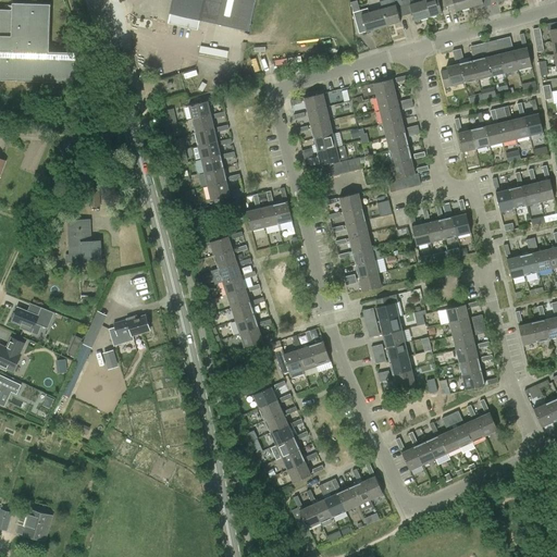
[(173,0),(169,22),(197,29),(200,20),(248,33),(256,0),(173,0)]
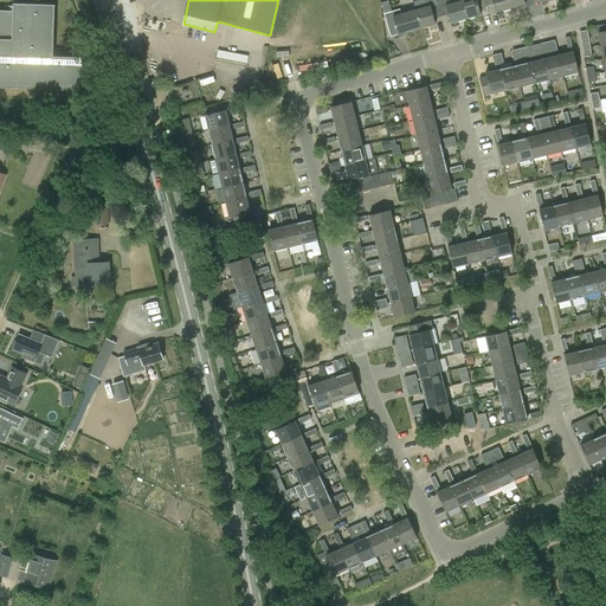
[(416,10),(420,28),(438,24),(436,18),(443,17),(438,1),(437,1),(437,0),(429,0),(420,2),(423,8),(416,10)]
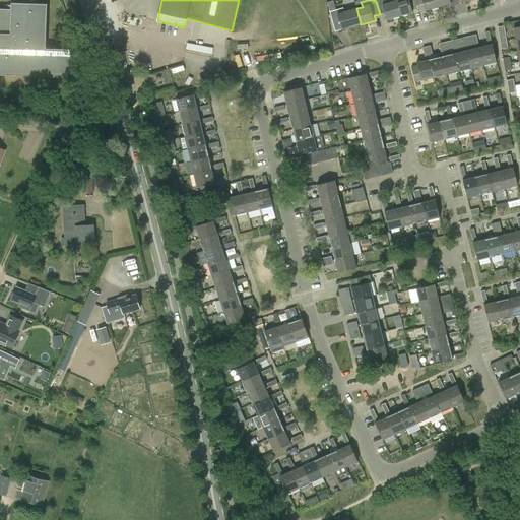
[(378,0),(376,1),(380,14),(386,12),(388,19),(401,15),(397,0),(389,2),(388,0),(378,0)]
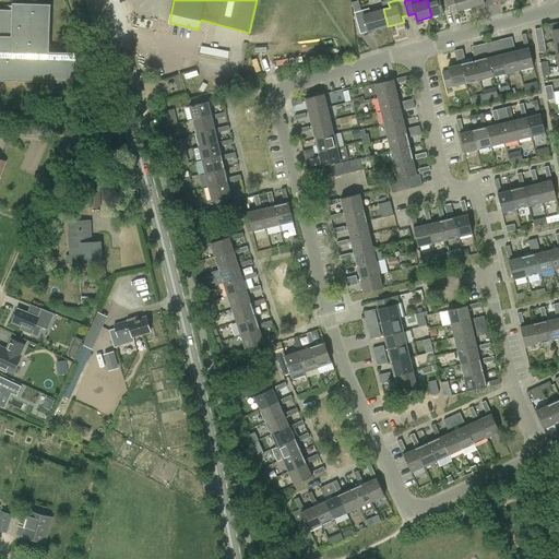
[(426,0),(427,0),(431,16),(444,13),(443,8),(450,6),(448,0),(426,0)]
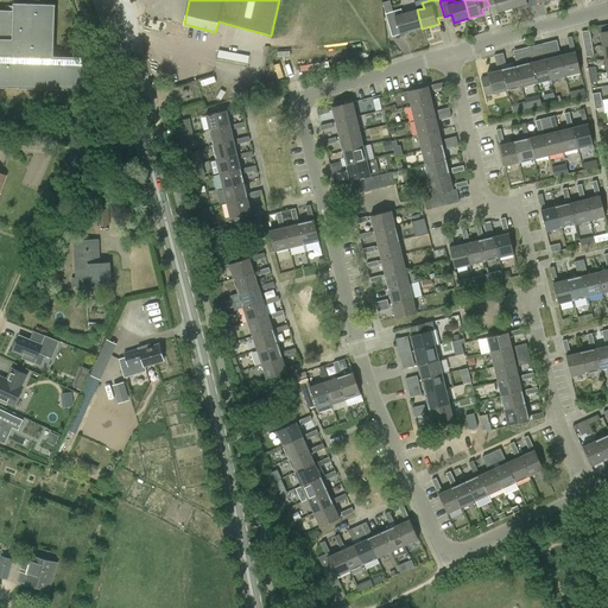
[(511,0),(487,0),(489,6),(496,4),(499,12),(513,8),(511,0)]
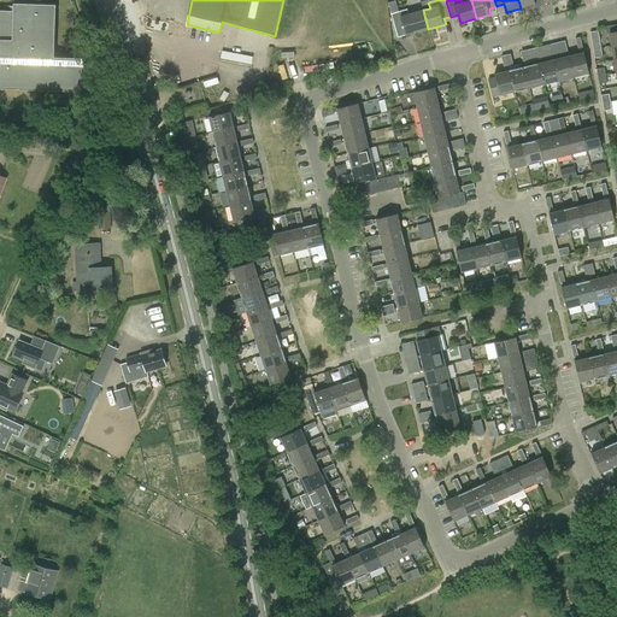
[(0,89),(81,92),(82,70),(86,69),(82,58),(81,58),(81,59),(54,58),(56,5),(13,4),(13,11),(0,10),(0,89)]
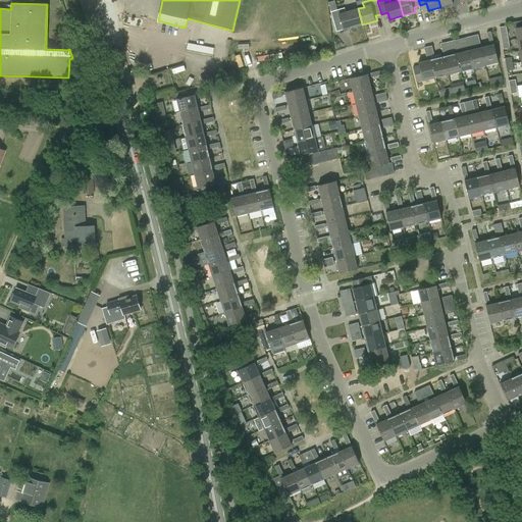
[(358,8),(346,12),(345,7),(331,11),(336,32),(362,24),(358,8)]
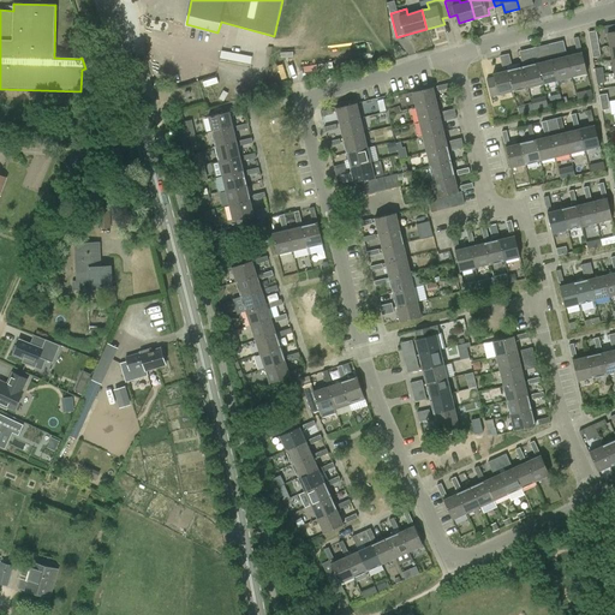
[(614,47),(614,24),(604,27),(605,34),(608,34),(610,48),(614,47)]
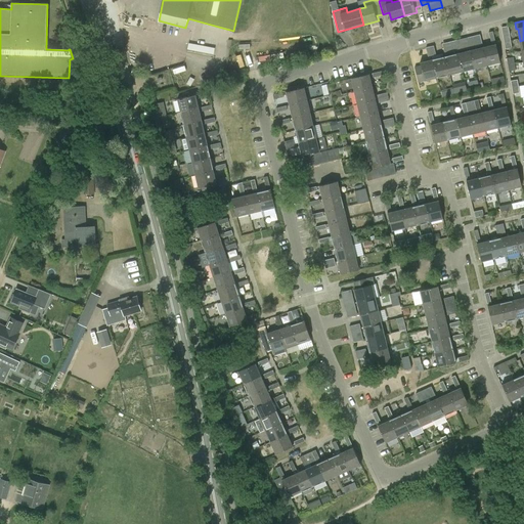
[(210,52),(211,46),(189,43),(188,49),(210,52)]
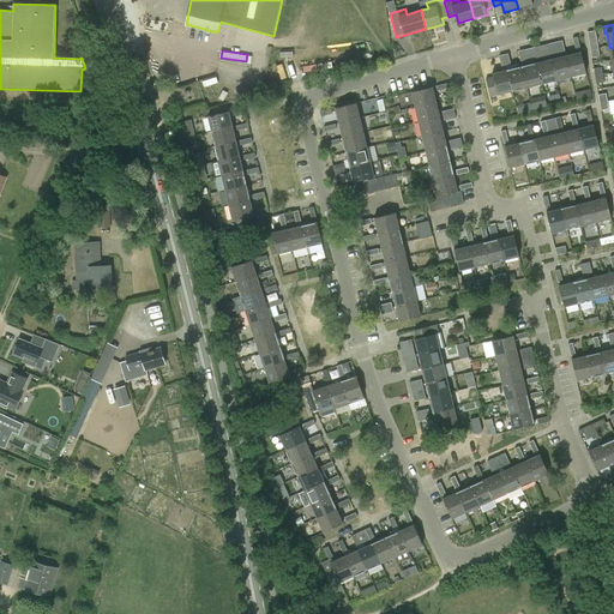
[(587,74),(582,52),(566,55),(572,78),(587,74)]
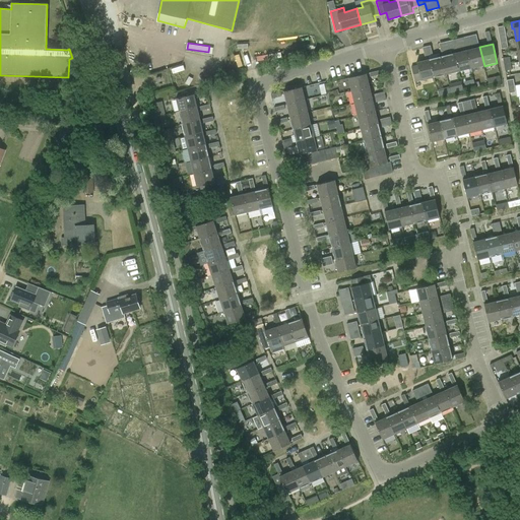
[(484,66),(479,47),(467,50),(471,69),(484,66)]
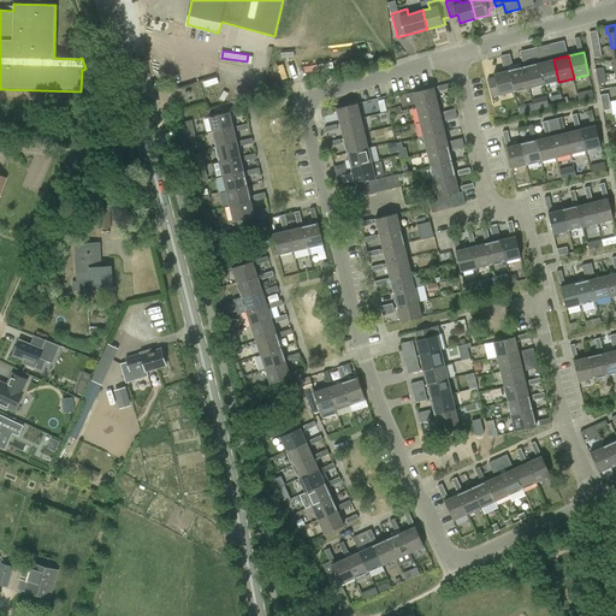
[(558,82),(554,59),(539,63),(544,84),(558,82)]
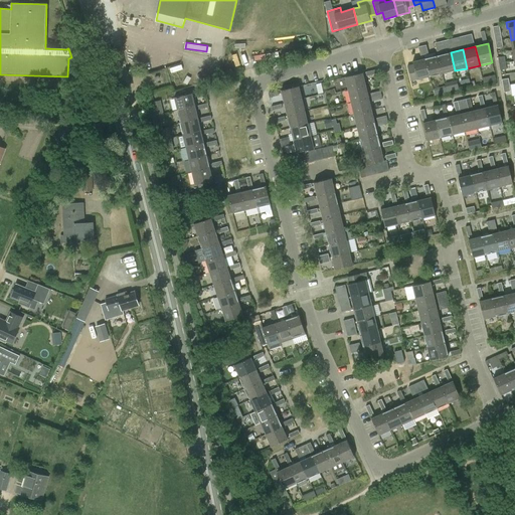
[(455,70),(451,52),(438,55),(443,73),(455,70)]
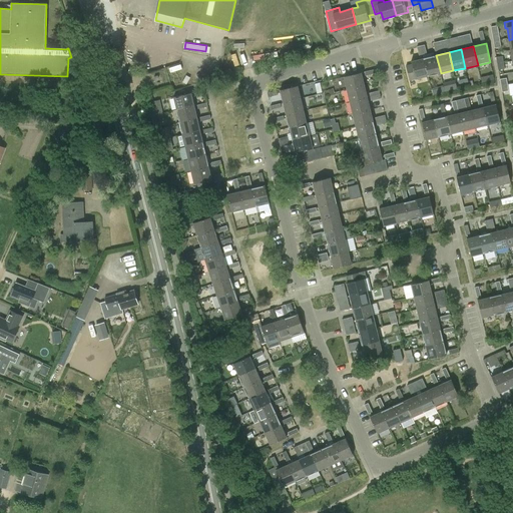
[(424,56),(424,58),(428,76),(441,73),(436,55),(430,57),(429,54),(427,54),(428,55),(424,56)]
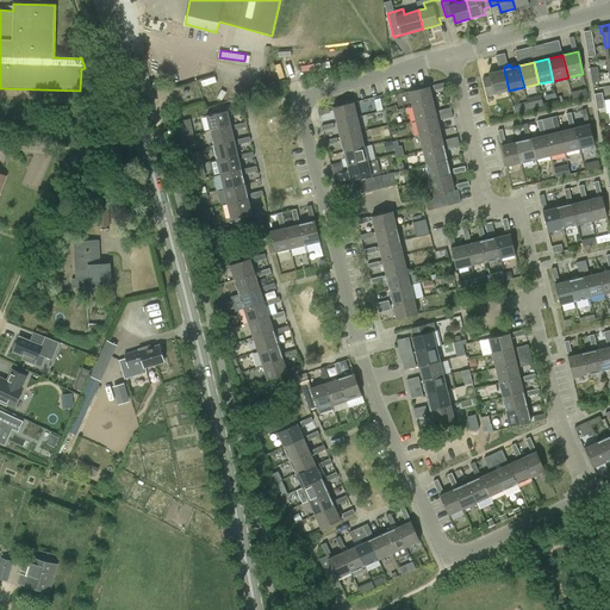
[(509,91),(504,69),(490,73),(495,94),(509,91)]
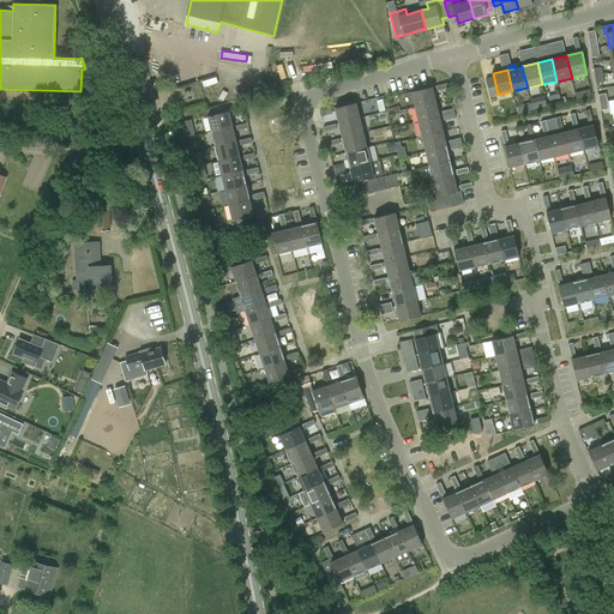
[(498,95),(493,73),(492,73),(493,77),(486,79),(491,96),(498,95)]
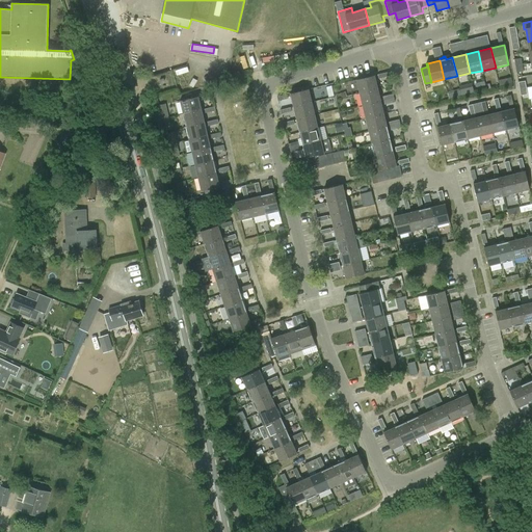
[(361,94),(379,89),(376,76),(357,81),(361,94)]
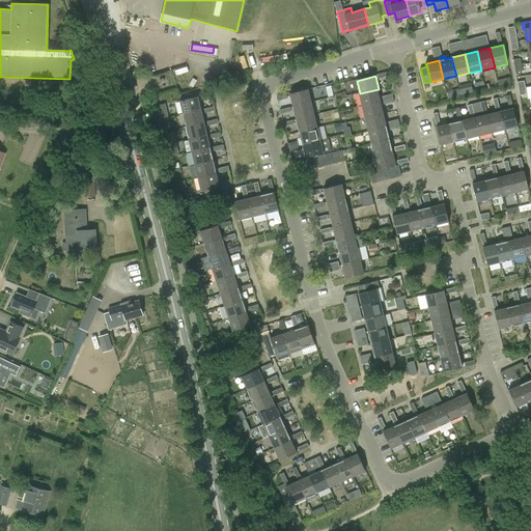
[(360,93),(363,107),(381,102),(379,89),(360,93)]
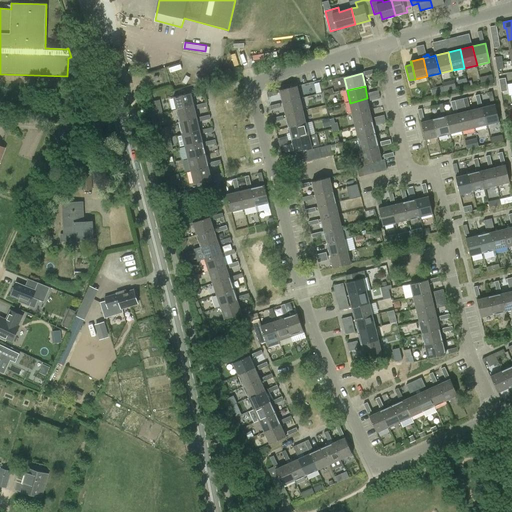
[(280,91),(283,103),(300,99),(297,87),(280,91)]
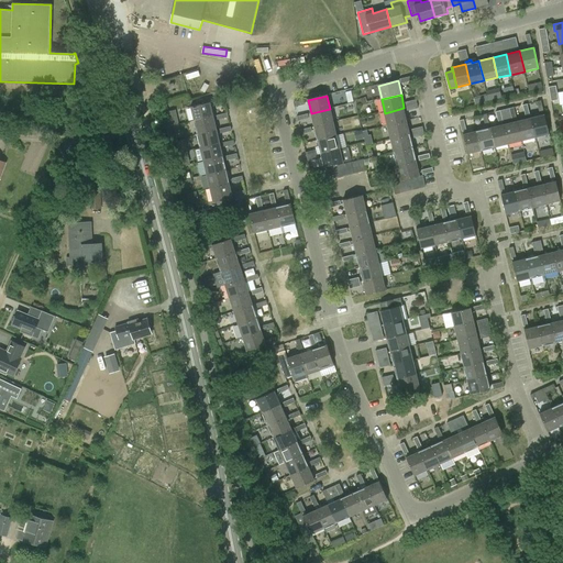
[(190,107),(194,121),(213,117),(210,102),(190,107)]
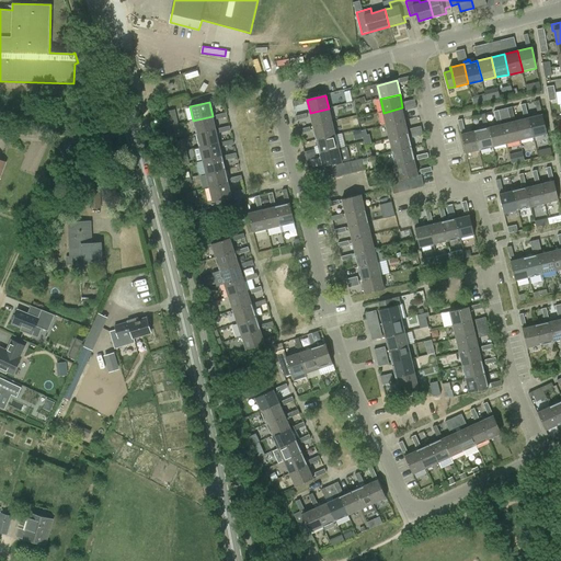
[(402,107),(384,113),(387,126),(405,122),(402,107)]
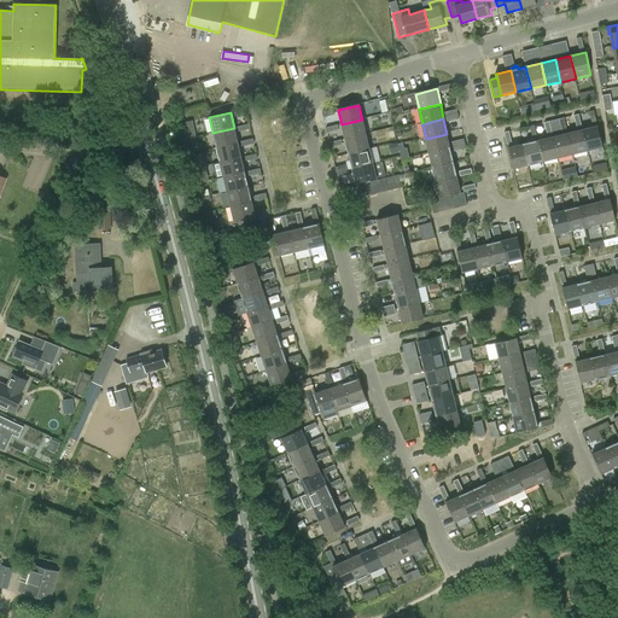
[(342,124),(345,139),(366,134),(362,120),(342,124)]
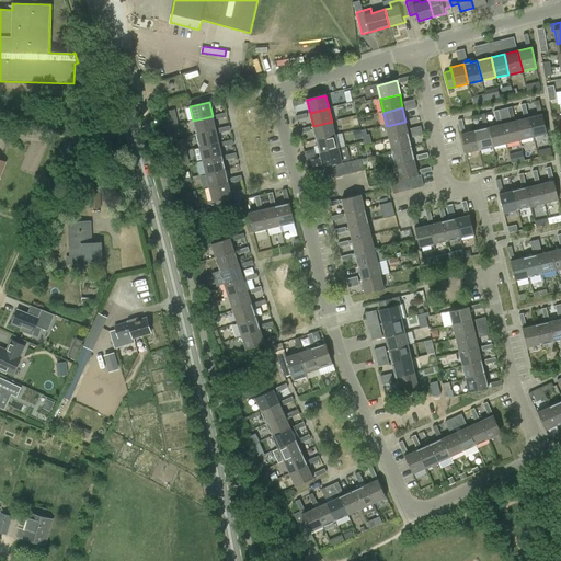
[(534,137),(548,134),(544,115),(529,118),(534,137)]
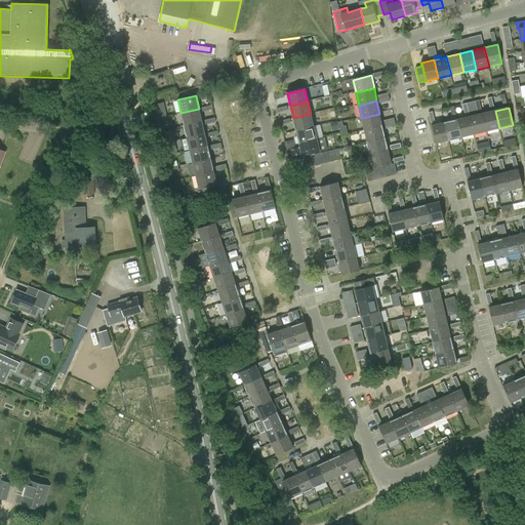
[(180,113),(184,125),(202,121),(199,109),(180,113)]
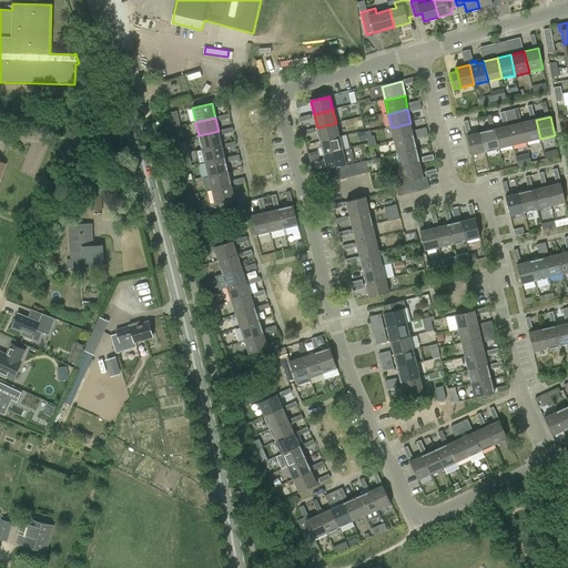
[(540,139),(536,120),(523,123),(527,142),(540,139)]
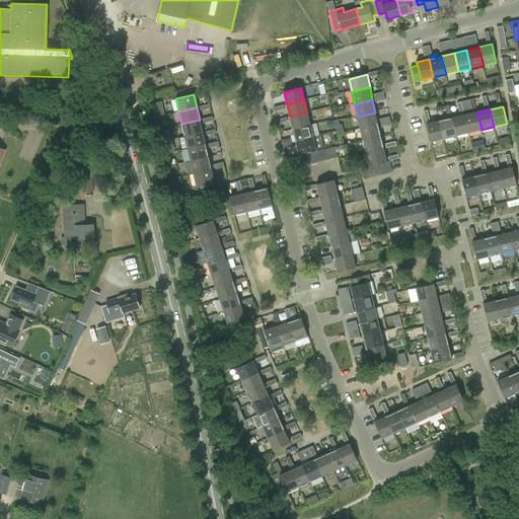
[(290,117),(293,130),(310,126),(307,113),(290,117)]
